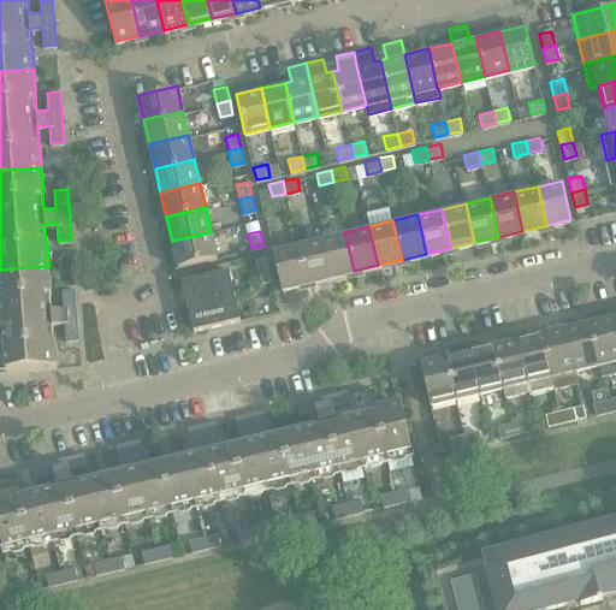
[(211,232),(172,241),(178,265),(217,256),(211,232)]
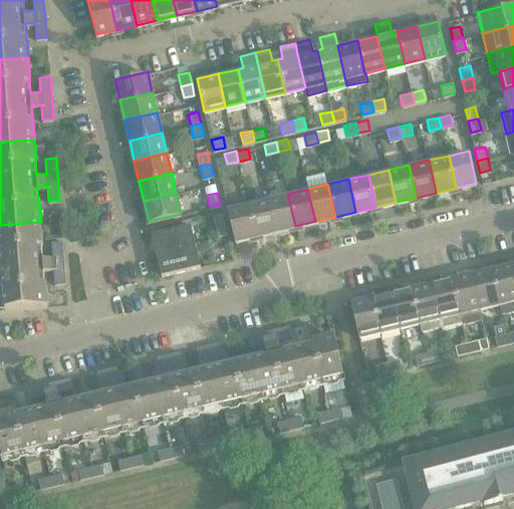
[(287,194),(267,199),(275,231),(295,226),(287,194)]
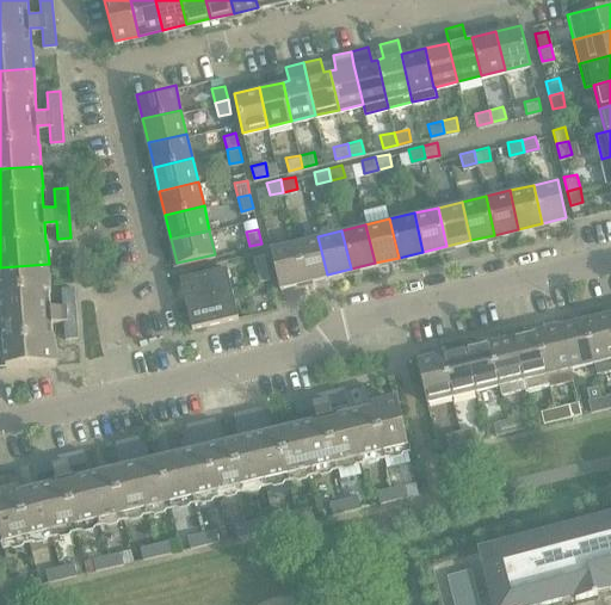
[(318,236),(294,241),(303,281),(327,275),(318,236)]
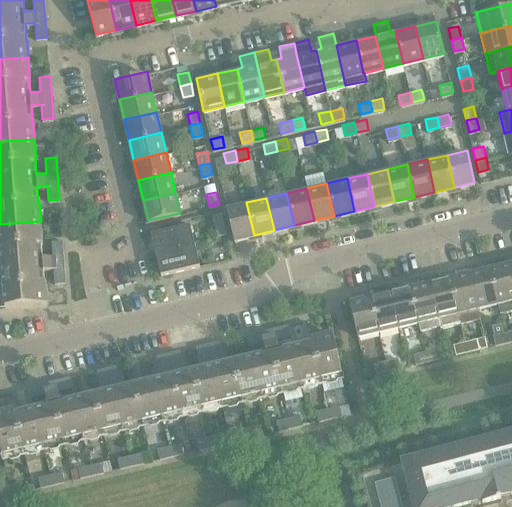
[(246,202),(226,207),(234,239),(254,235),(246,202)]
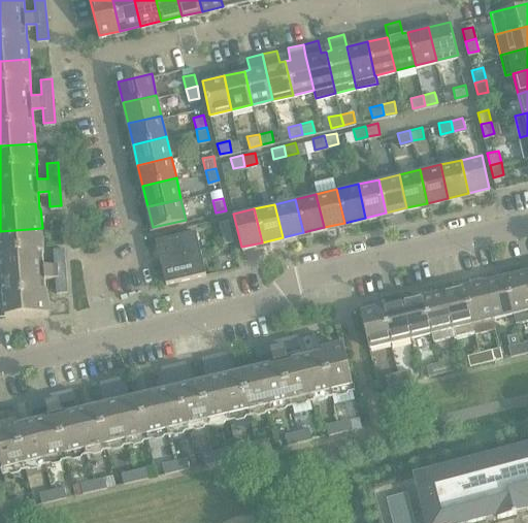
[(228,218),(219,220),(222,230),(230,228),(228,218)]
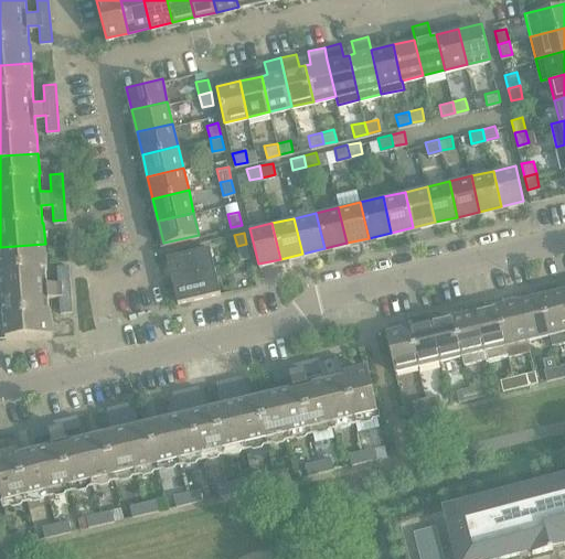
[(45,244),(0,247),(0,267),(6,337),(52,334),(50,313),(48,294),(59,294),(60,310),(72,310),(68,262),(56,264),(57,280),(46,281),(45,262),(46,262),(45,244)]
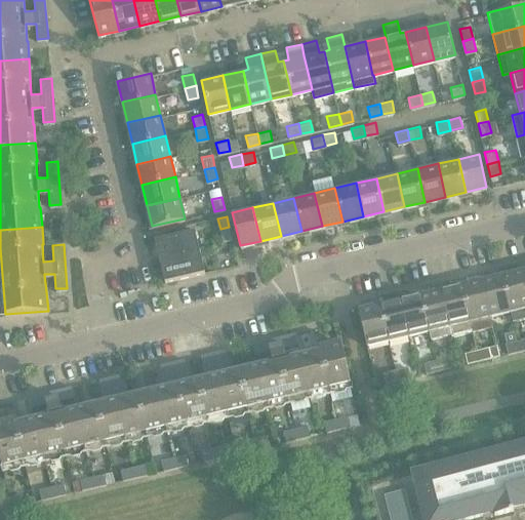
[(229,227),(220,229),(223,240),(232,238),(229,227)]
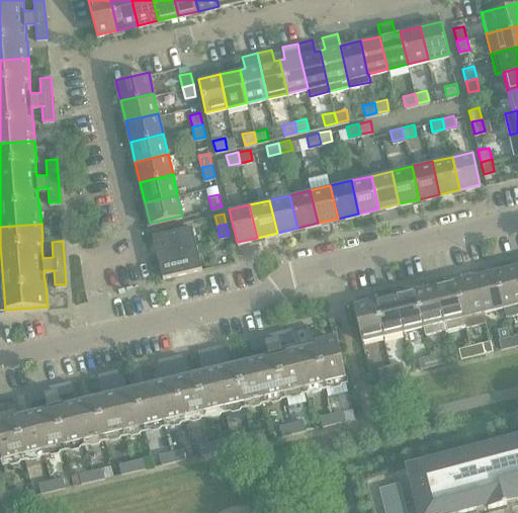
[(192,226),(153,235),(158,256),(197,246),(192,226)]
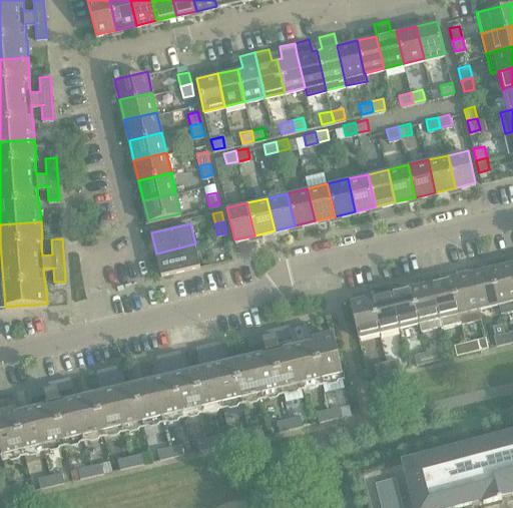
[(195,243),(156,254),(160,274),(199,265),(195,243)]
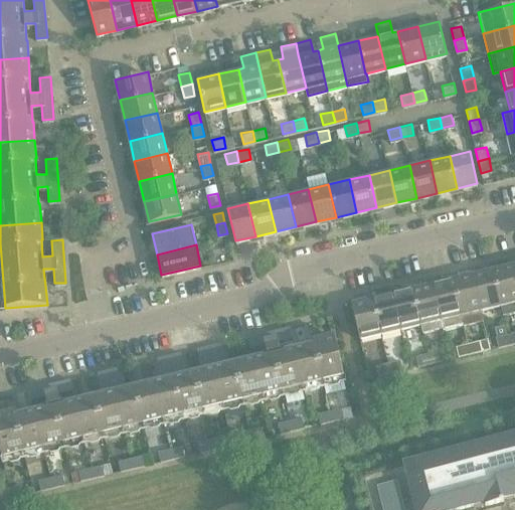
[(514,276),(512,264),(492,269),(500,304),(502,313),(514,310),(514,276)]
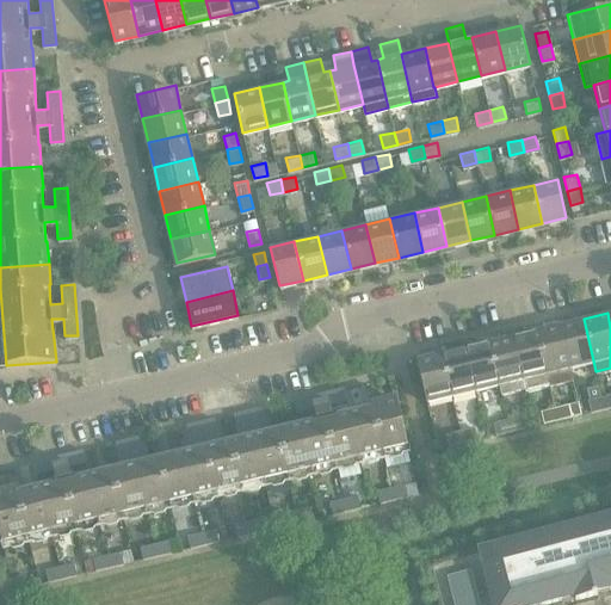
[(584,319),(560,323),(571,366),(593,360),(584,319)]
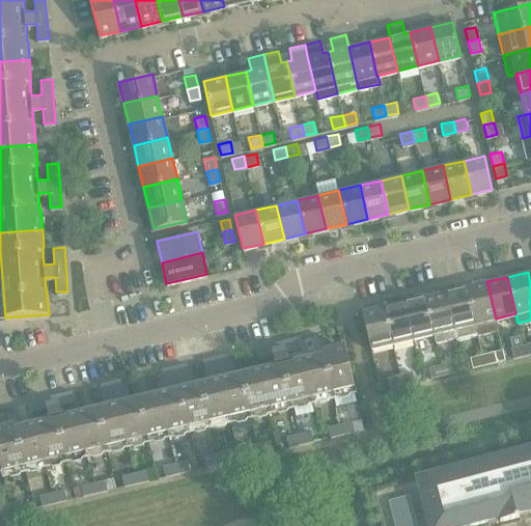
[(498,328),(495,319),(496,319),(486,281),(466,286),(477,332),(498,328)]
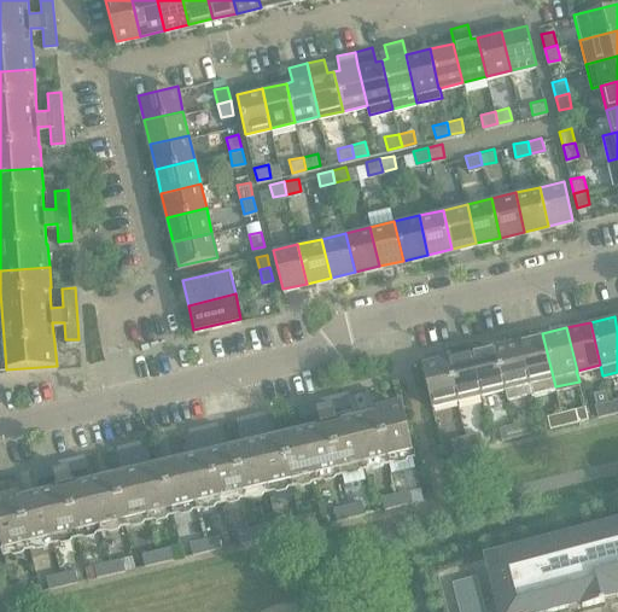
[(542,333),(519,339),(531,390),(531,392),(555,386),(542,333)]
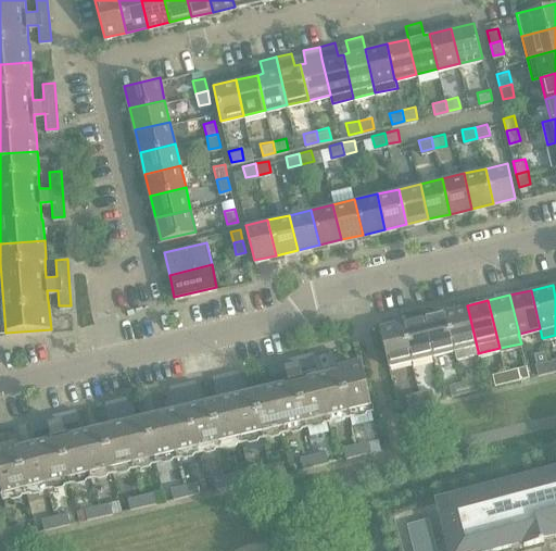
[(467,305),(445,310),(454,349),(456,357),(478,351),(467,305)]
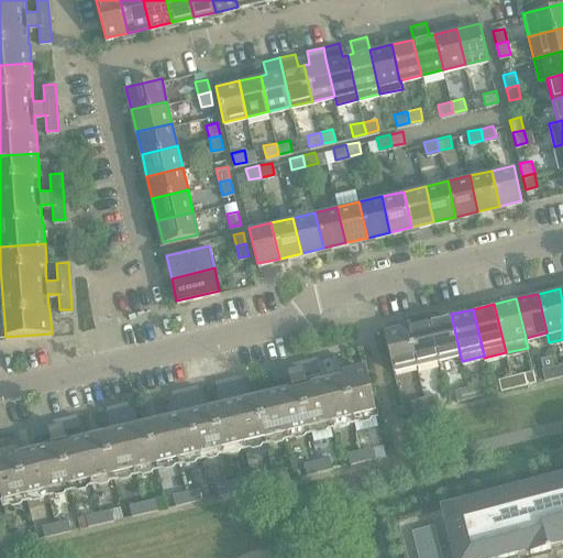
[(451,314),(429,319),(438,359),(460,353),(451,314)]
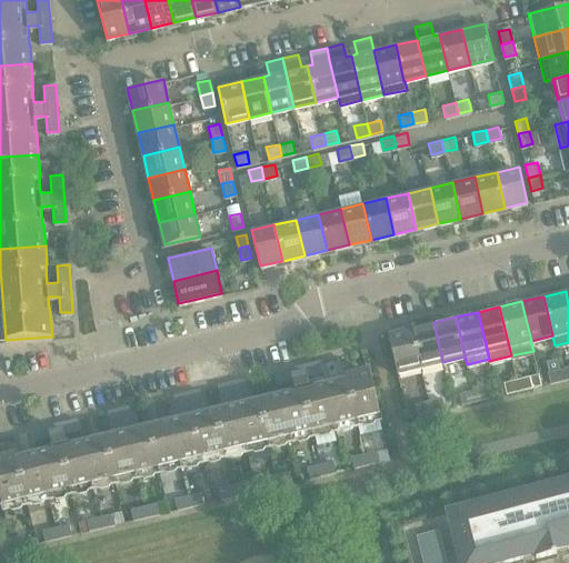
[(433,322),(411,328),(420,367),(442,362),(433,322)]
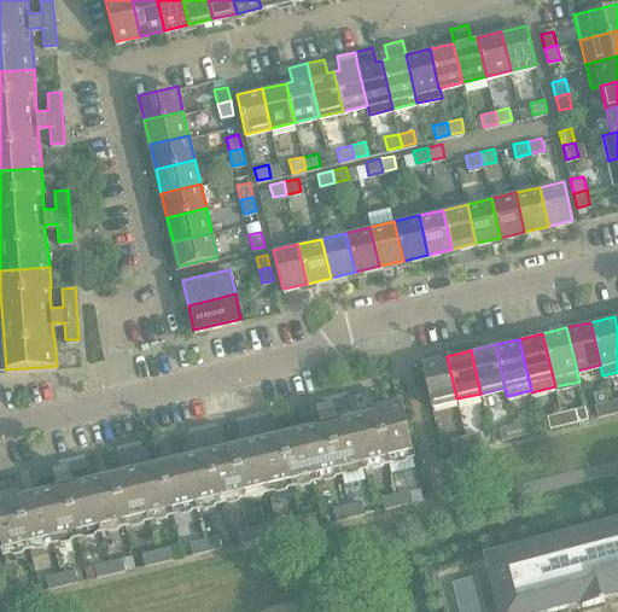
[(447,356),(421,362),(431,404),(456,398),(447,356)]
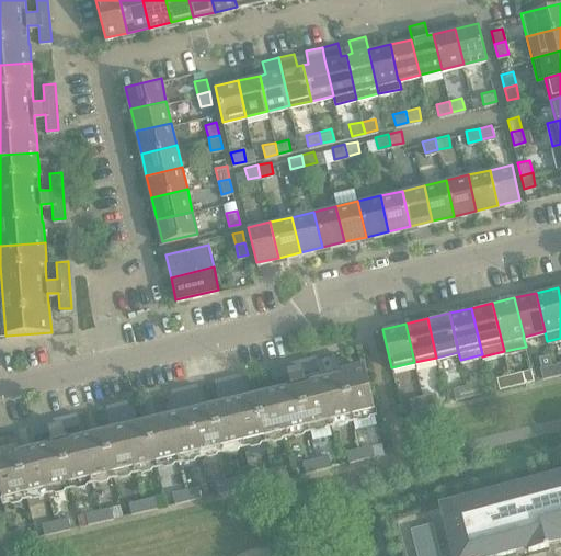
[(13,447),(0,451),(0,487),(2,497),(375,408),(364,364),(343,370),(343,371),(305,379),(302,373),(301,369),(318,365),(315,353),(270,364),(273,376),(288,372),(290,383),(65,437),(63,426),(79,422),(76,410),(31,421),(33,433),(49,429),(52,440),(13,449),(13,447)]
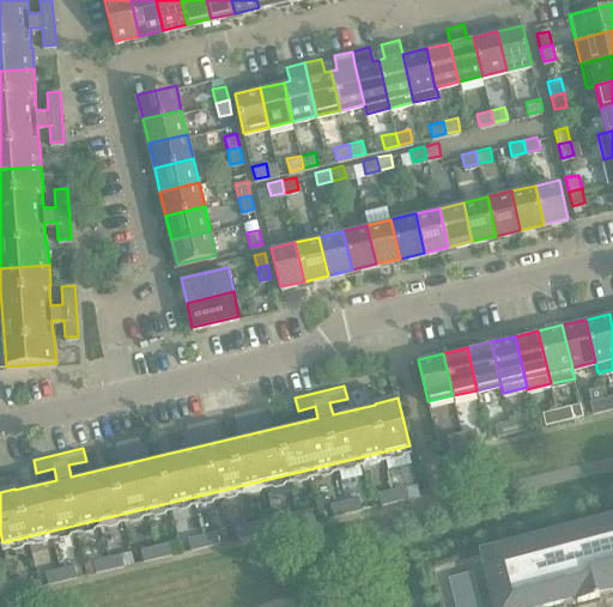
[(604,395),(589,399),(593,411),(607,407),(604,395)]
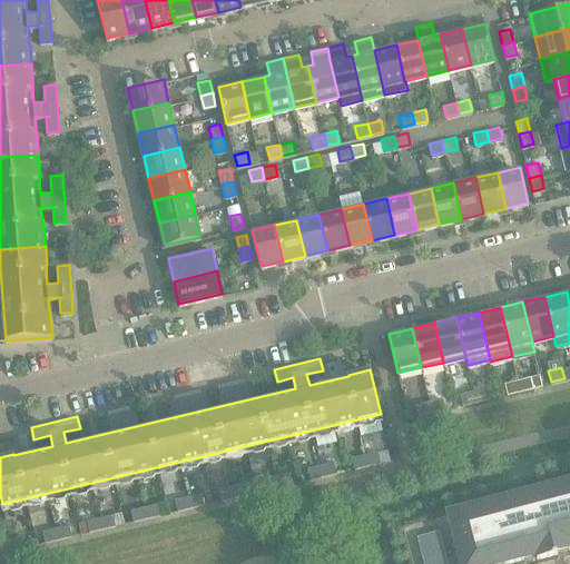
[(517,377),(520,389),(532,386),(530,375),(517,377)]
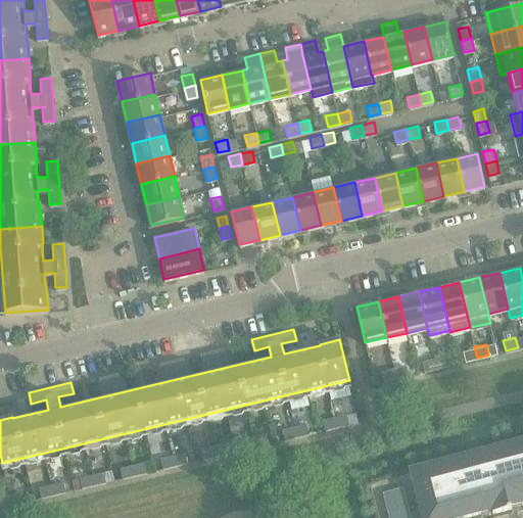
[(224,346),(216,348),(220,365),(228,363),(224,346)]
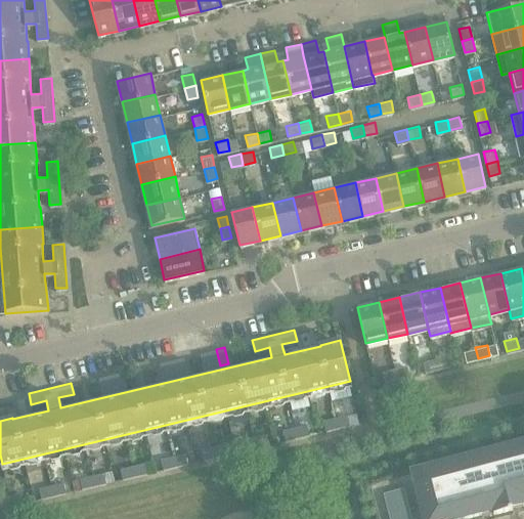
[(475,347),(464,350),(466,360),(478,358),(475,347)]
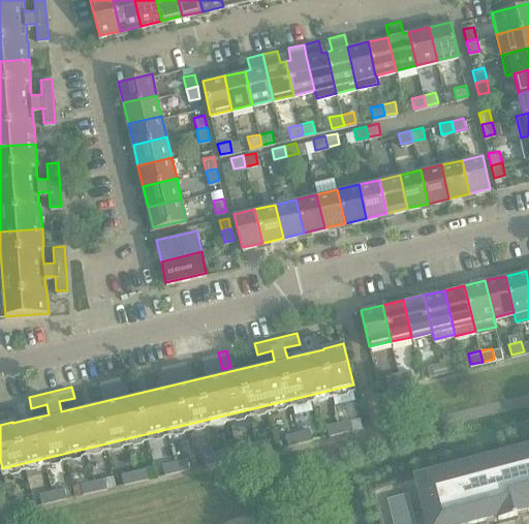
[(218,352),(210,353),(214,371),(222,369),(218,352)]
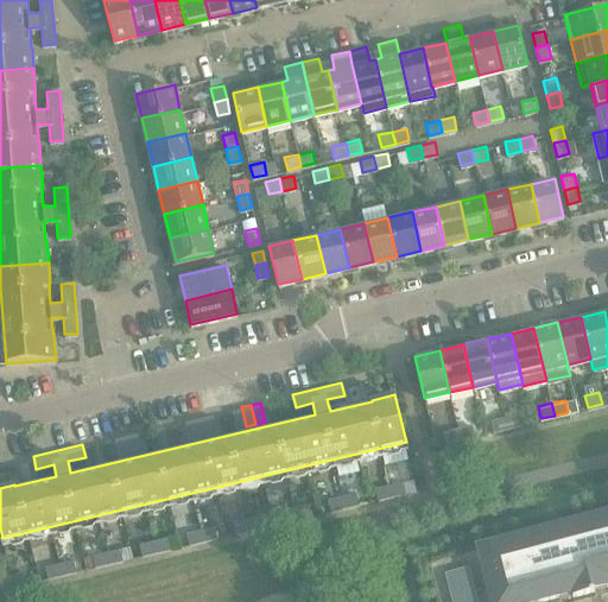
[(241,406),(233,409),(238,429),(246,426),(241,406)]
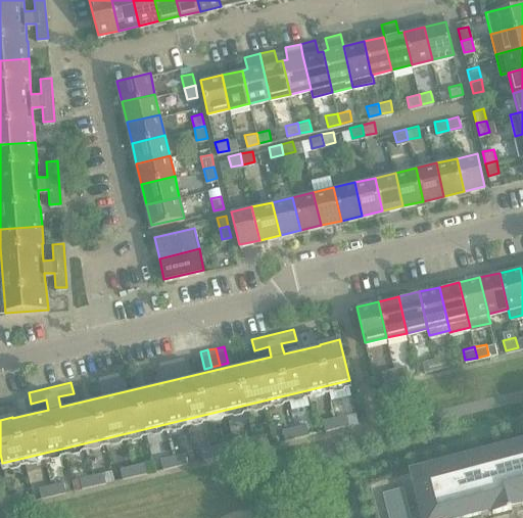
[(434,357),(436,367),(448,364),(445,354),(434,357)]
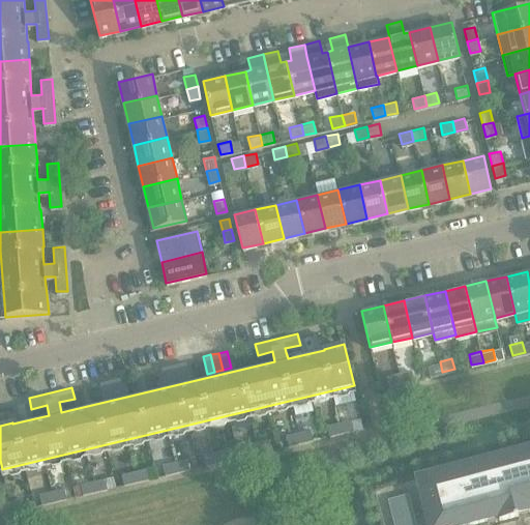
[(185,360),(177,362),(181,379),(189,378),(185,360)]
